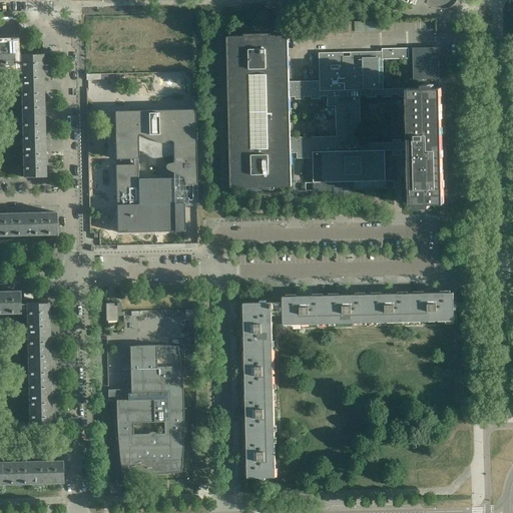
[(357,21),(357,30),(376,30),(376,20),(357,21)]
